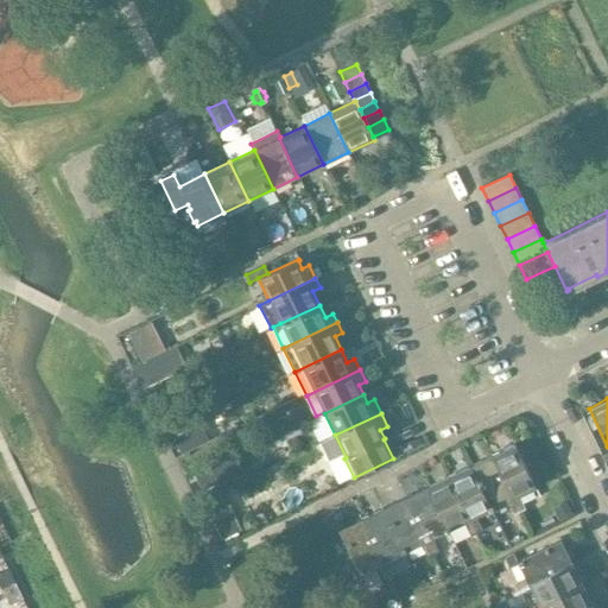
[(514,444),(492,455),(520,512),(526,510),(519,496),(536,488),(514,444)]
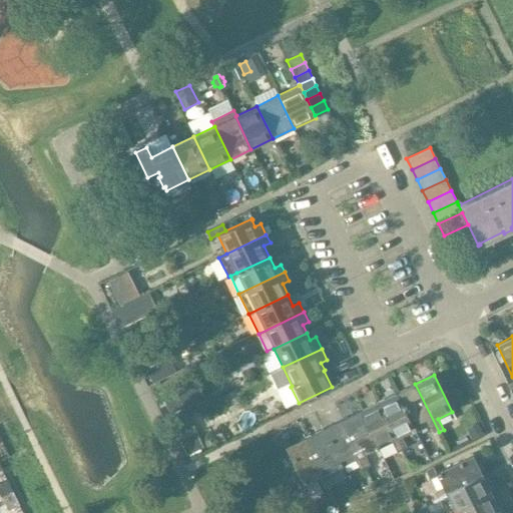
[(415,384),(397,393),(415,430),(428,424),(434,435),(439,432),(415,384)]
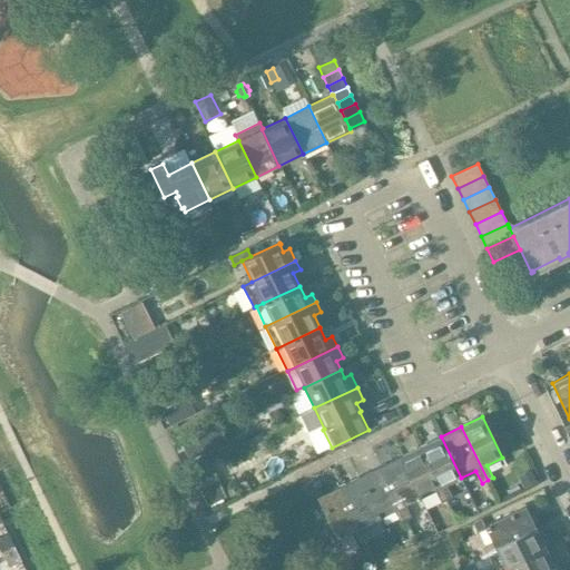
[(441,436),(420,448),(445,501),(452,498),(445,485),(461,478),(441,436)]
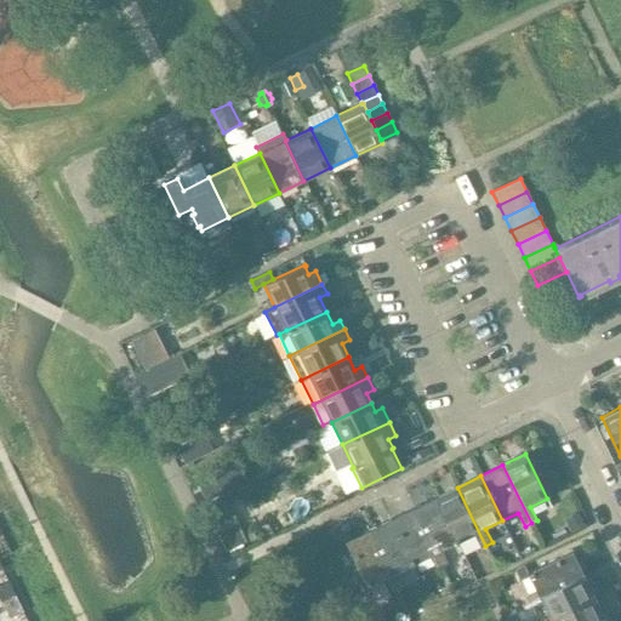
[(457,488),(436,497),(457,542),(474,534),(480,548),(485,546),(457,488)]
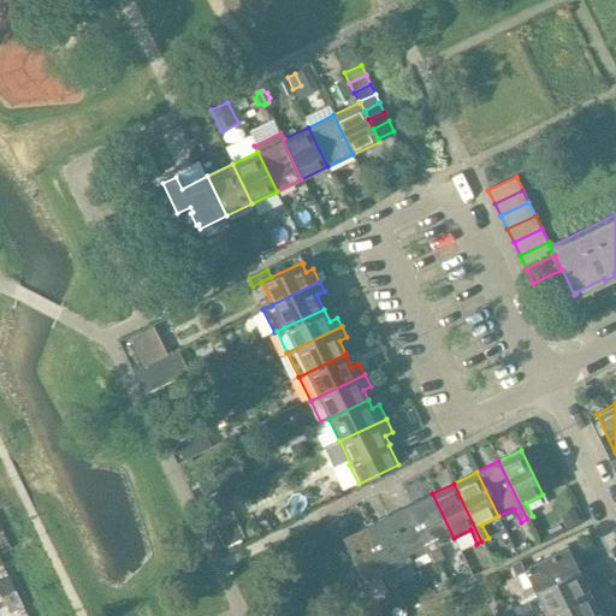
[(432,493),(410,504),(438,562),(444,560),(438,545),(454,538),(432,493)]
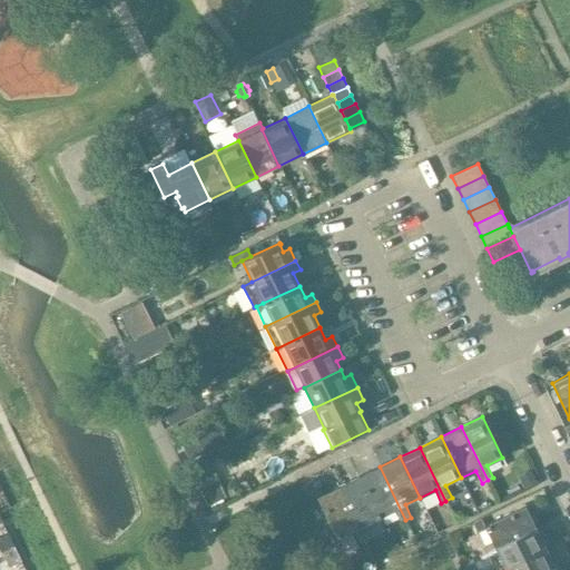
[(209,504),(229,494),(212,460),(192,470),(209,504)]
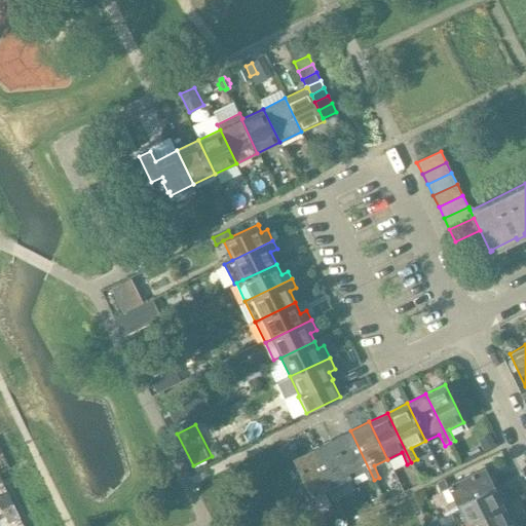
[(350,430),(332,440),(350,478),(364,471),(370,483),(374,480),(350,430)]
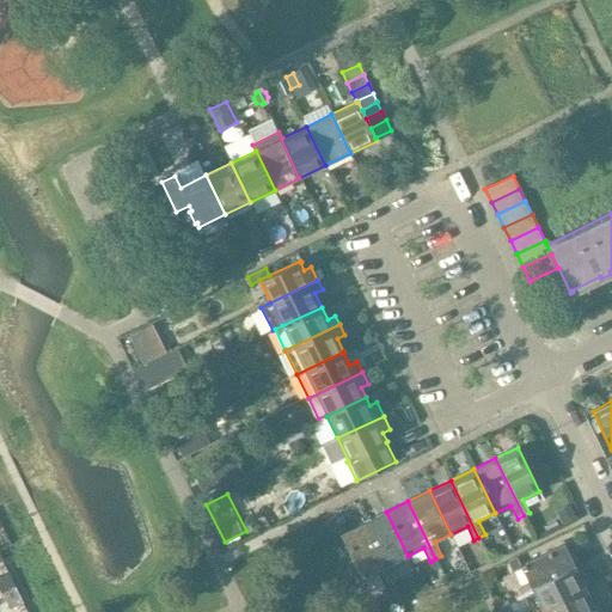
[(386,512),(363,522),(391,580),(398,577),(391,563),(408,556),(386,512)]
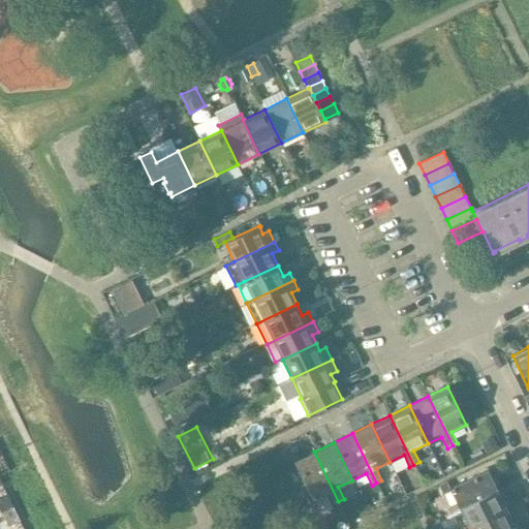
[(334,503),(338,501),(314,452),(294,461),(313,499),(328,492),(334,503)]
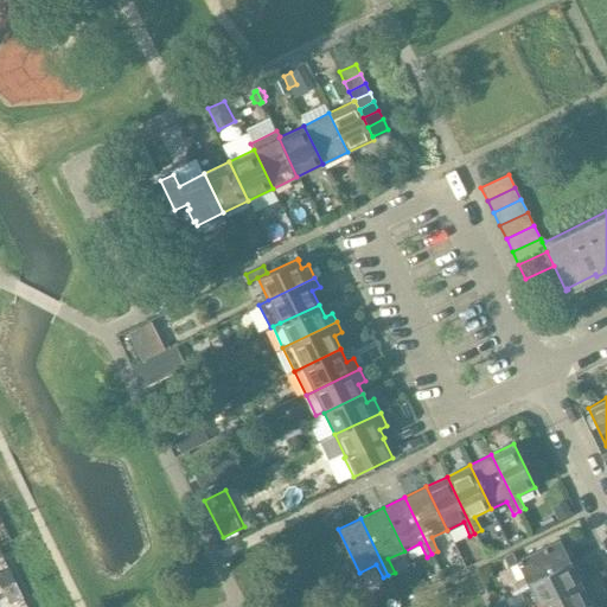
[(513,589),(572,562),(560,538),(516,560),(517,562),(524,576),(511,583),(513,589)]
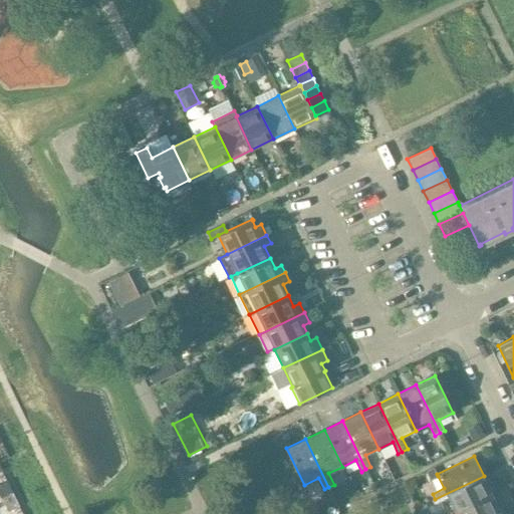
[(431,479),(438,476),(437,474),(434,468),(427,472),(431,479)]
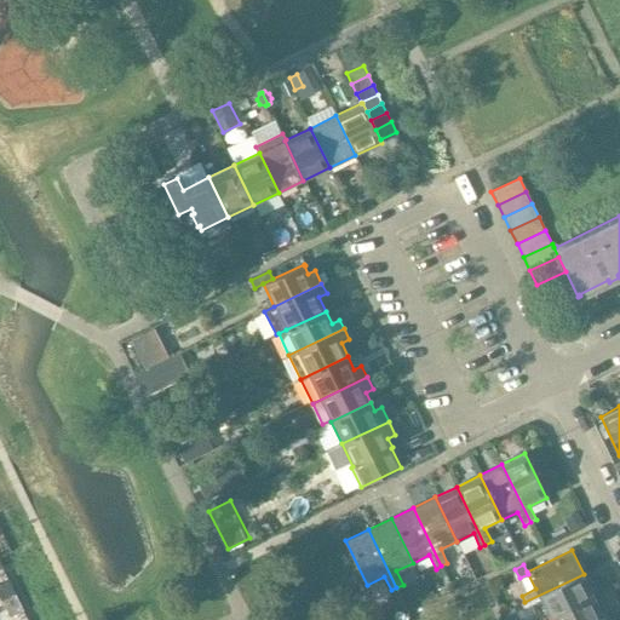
[(584,574),(524,602),(528,608),(541,601),(550,618),(593,596),(584,574)]
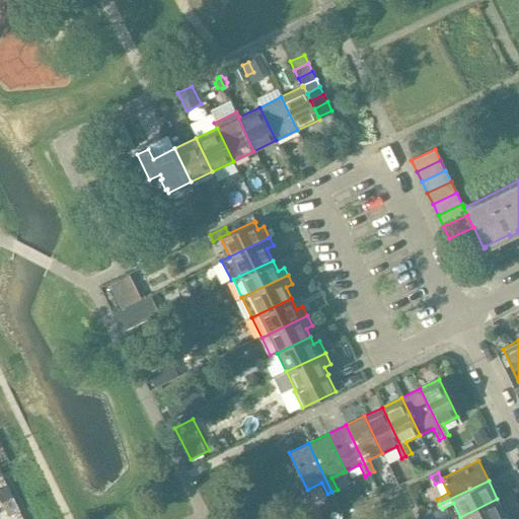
[(1,502),(5,510),(16,505),(12,497),(1,502)]
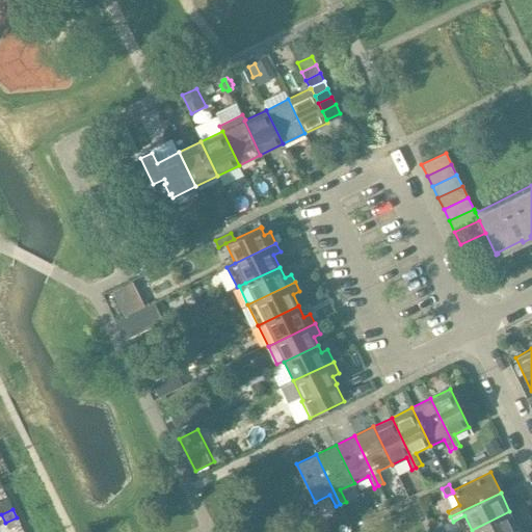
[(509,511),(472,530),(472,531),(515,531),(519,531),(509,511)]
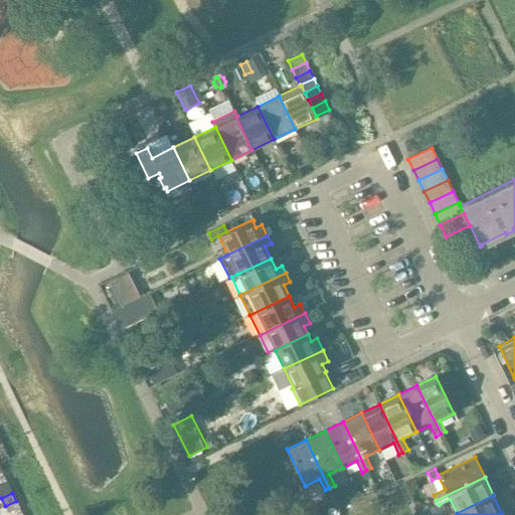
[(16,501),(5,506),(8,513),(19,508),(16,501)]
